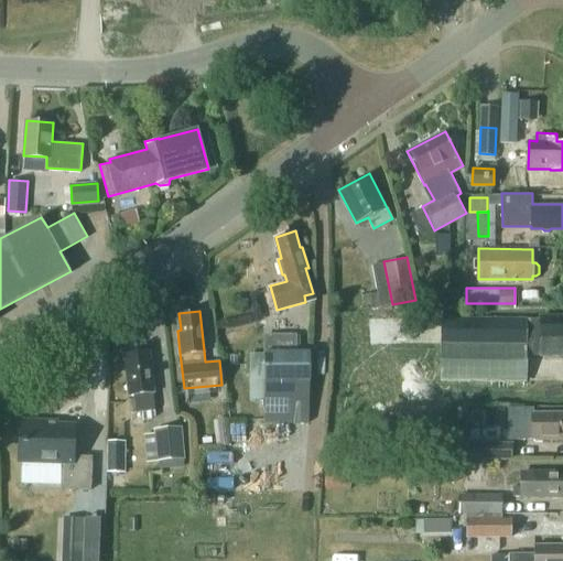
[(540,353),(540,354),(562,354),(562,315),(540,315),(540,316),(441,316),(441,378),(527,378),(527,353),(540,353)]
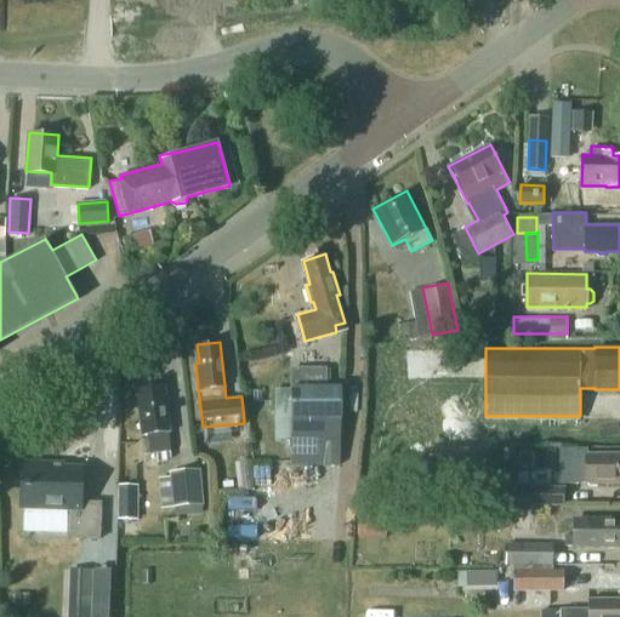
[(164,386),(154,387),(151,384),(143,386),(141,388),(137,388),(141,420),(140,422),(140,428),(142,430),(142,433),(148,433),(149,452),(158,451),(159,461),(169,460),(171,456),(169,430),(170,430),(164,386)]
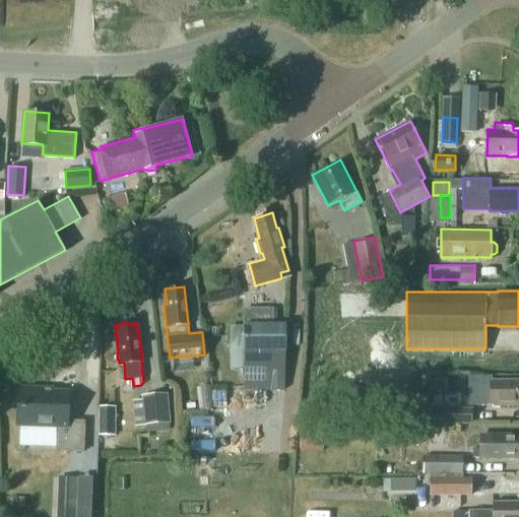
[(285,389),(286,323),(245,324),(246,388),(285,389)]
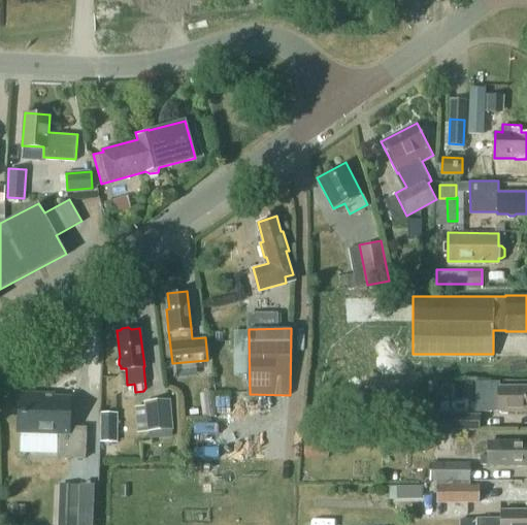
[(475,409),(526,408),(526,385),(499,385),(499,381),(476,381),(475,409)]
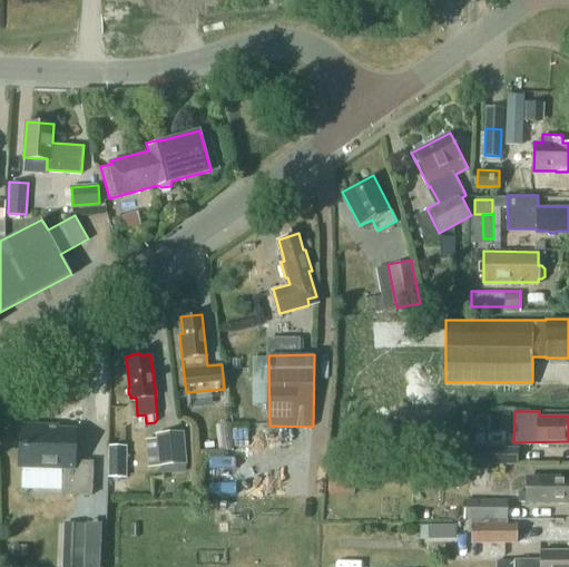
[(228,421),(221,422),(224,449),(232,448),(228,421)]
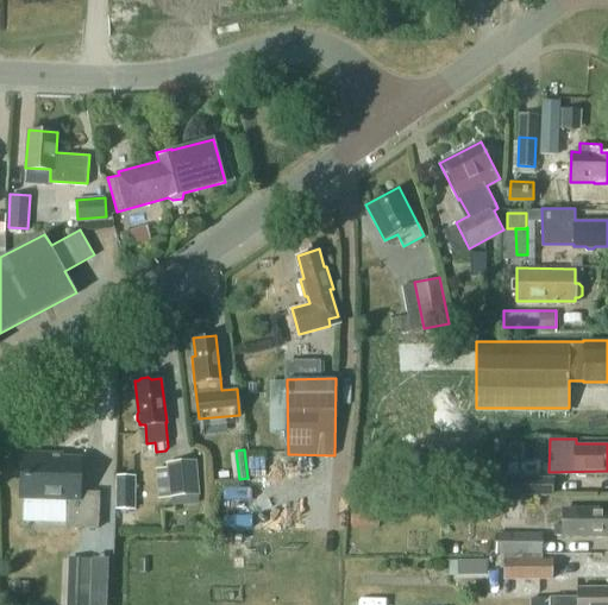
[(67,525),(99,527),(100,491),(80,490),(81,457),(49,457),(49,453),(22,452),(20,496),(68,498),(67,525)]
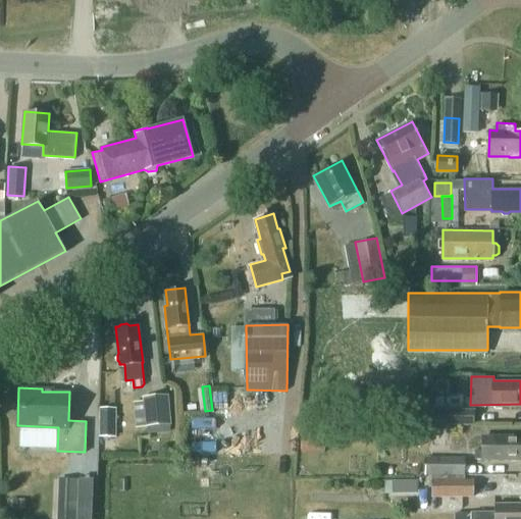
[(171,423),(168,395),(143,397),(146,425),(171,423)]
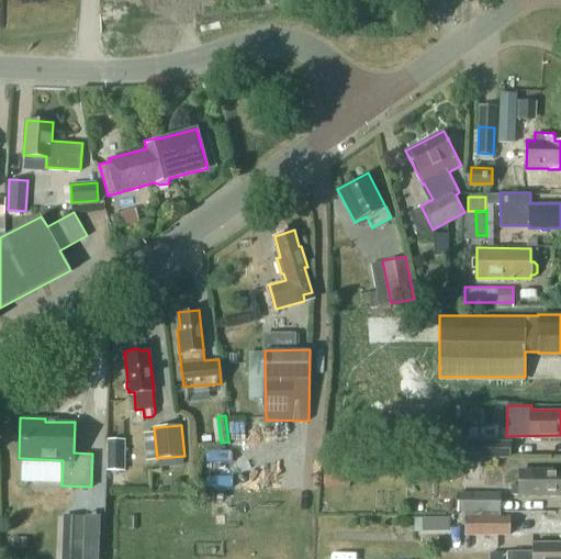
[(450,455),(464,455),(463,434),(450,435),(450,455)]
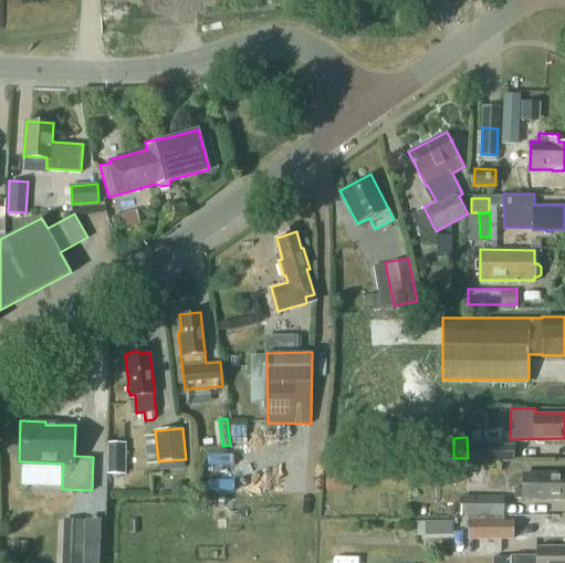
[(488,459),(514,460),(514,441),(488,441),(488,459)]
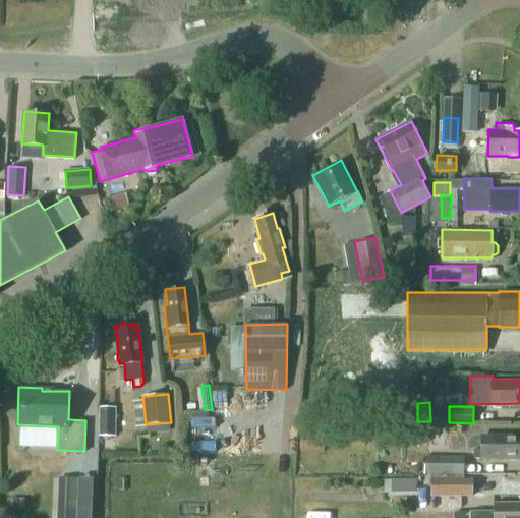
[(114,434),(115,413),(103,413),(102,434),(114,434)]
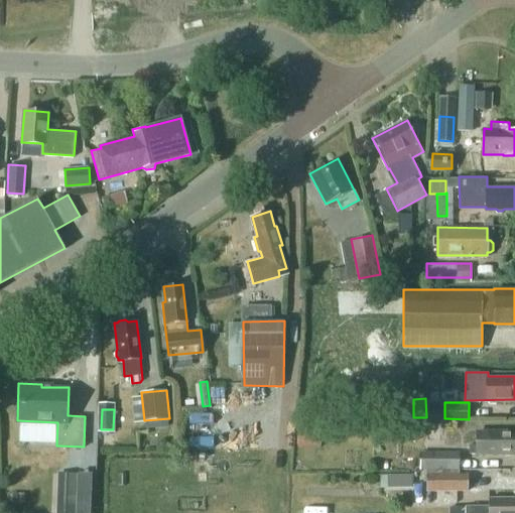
[(407,432),(408,422),(392,422),(391,432),(407,432)]
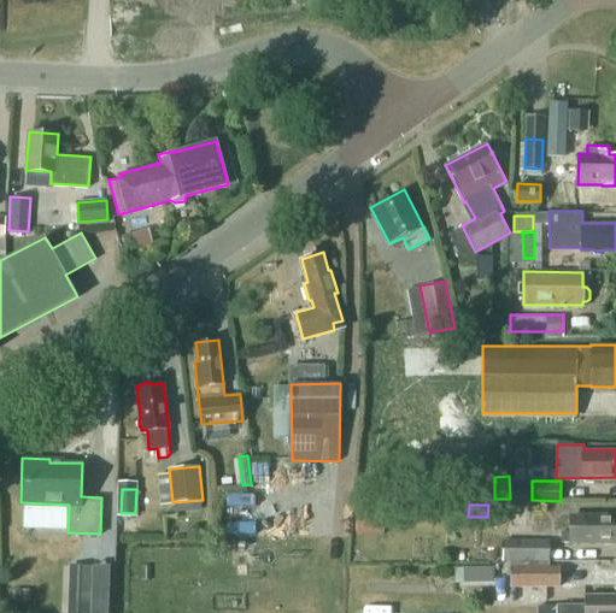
[(499,520),(499,506),(488,505),(488,517),(487,520),(499,520)]
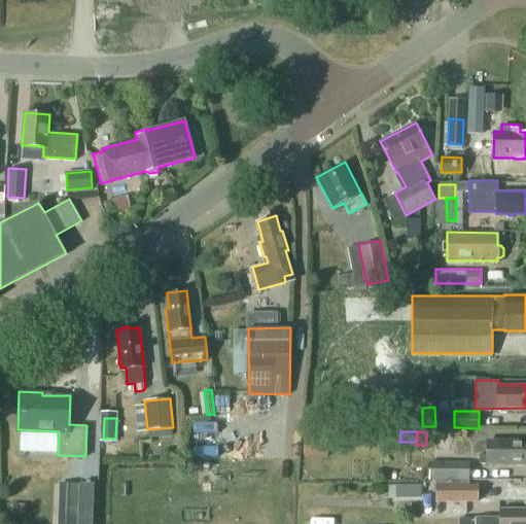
[(487,462),(499,462),(499,463),(525,462),(525,439),(499,439),(499,440),(488,440),(487,454),(480,454),(479,462),(487,462)]
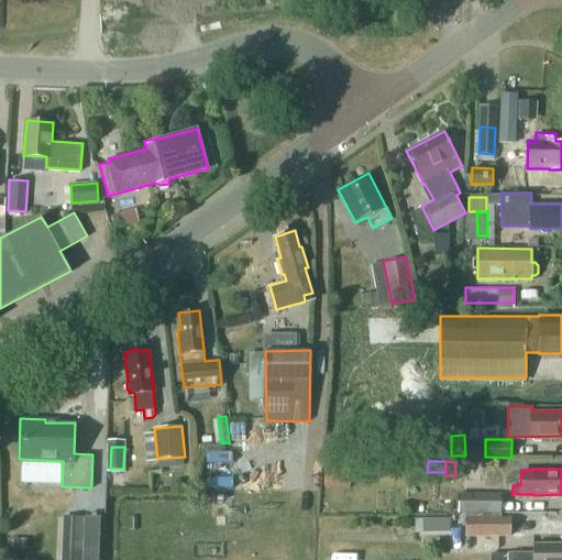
[(500,493),(459,493),(459,511),(466,511),(500,511),(502,511),(500,494),(500,493)]
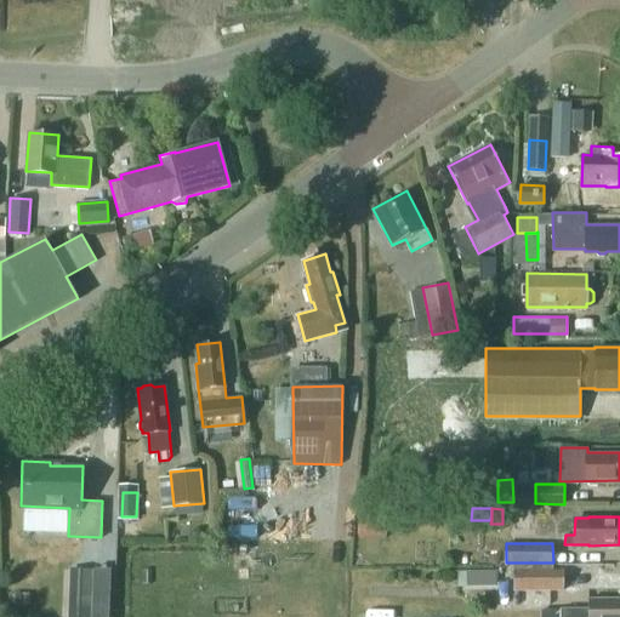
[(515,589),(563,589),(563,570),(552,570),(552,563),(515,563),(515,570),(515,589)]
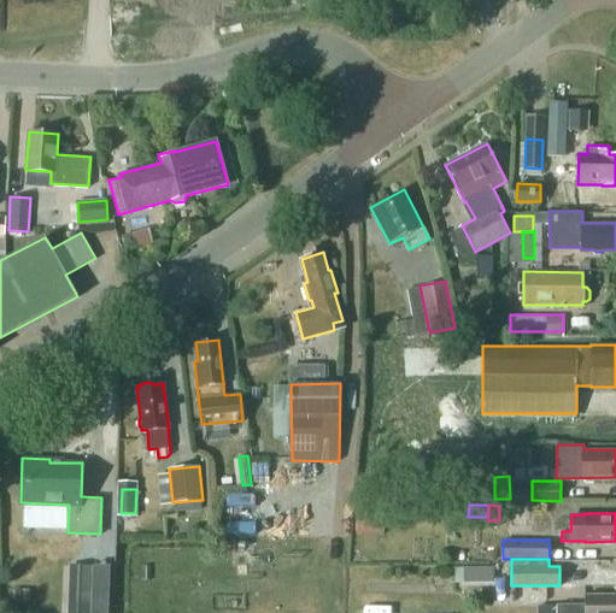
[(72,601),(92,602),(93,564),(75,563),(72,601)]
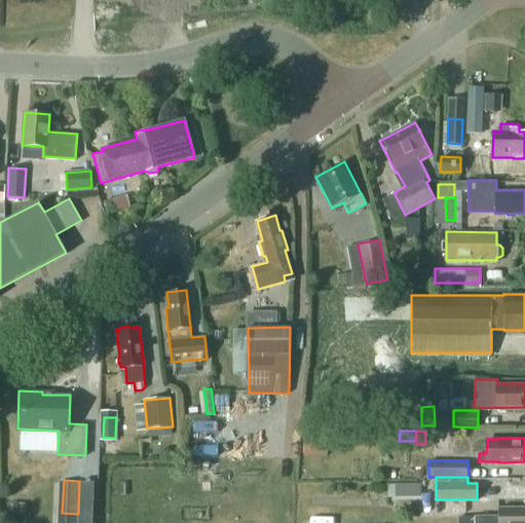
[(395,495),(421,495),(420,482),(395,483),(395,495)]
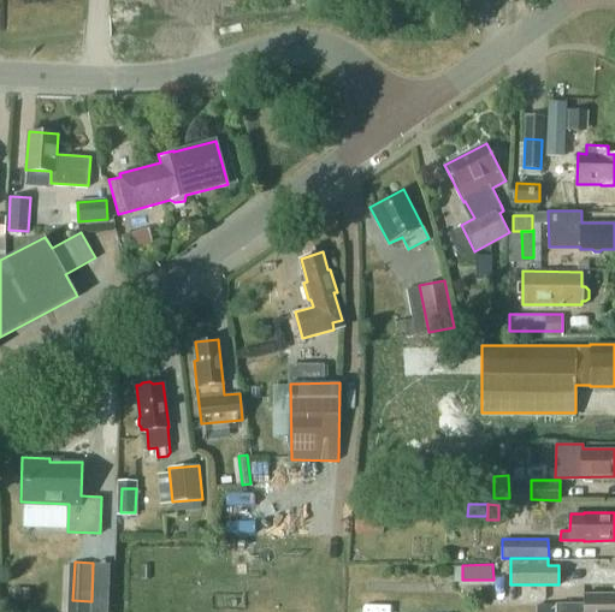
[(559,611),(614,611),(614,592),(584,593),(584,604),(559,604),(559,611)]
